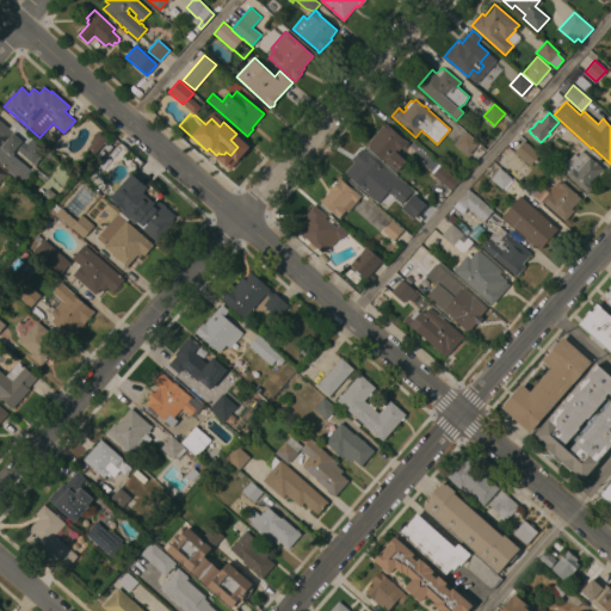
[(0,162),(0,119),(10,128),(16,121),(53,154),(49,159),(43,154),(35,165),(17,149),(13,154),(34,172),(23,184),(0,162)]
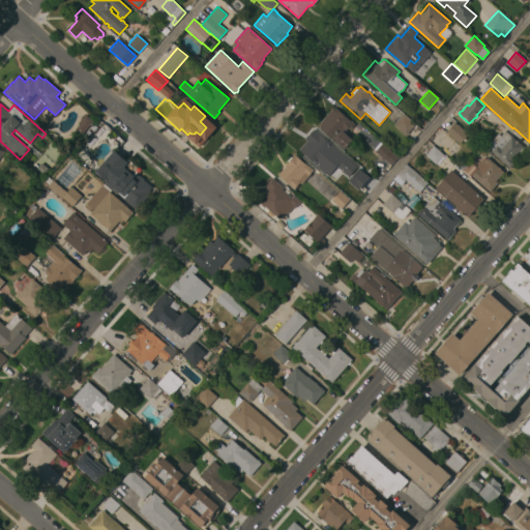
[(332,108),(334,109),(335,108),(351,121),(351,120),(355,124),(350,129),(348,127),(344,133),(352,140),(345,149),(319,126),(321,124),(320,123),(332,108)]
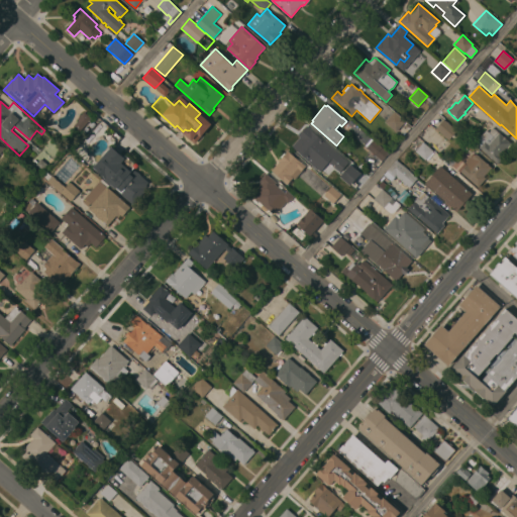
[(84,111),(91,118),(80,131),(74,126),(78,120),(77,119),(84,111)]
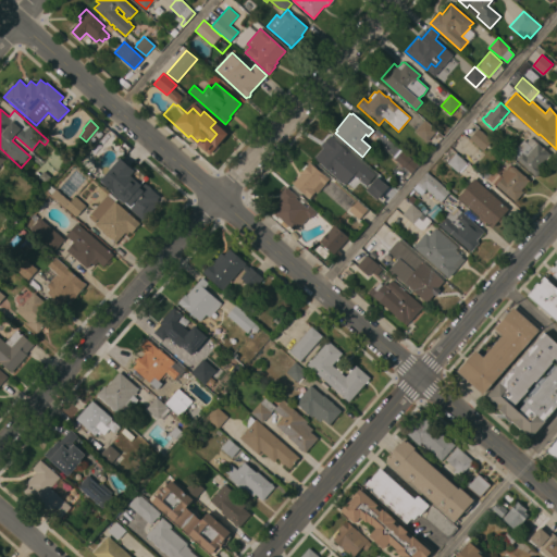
[(424,120),(437,131),(426,143),(415,132),(424,120)]
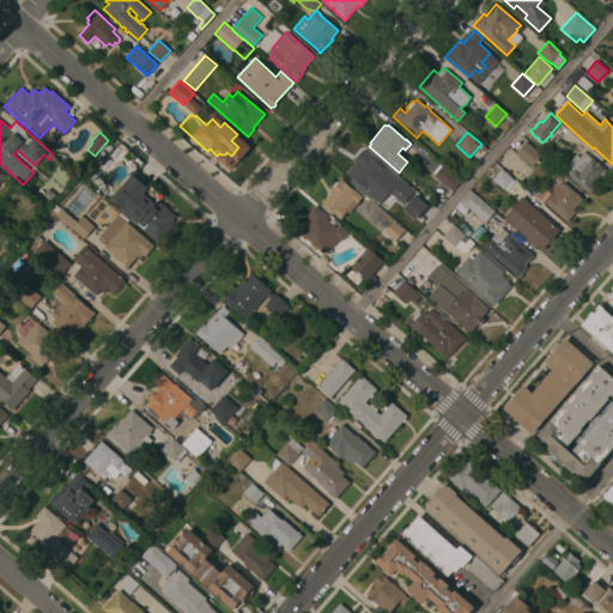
[(541,155),(532,167),(516,152),(526,141),(541,155)]
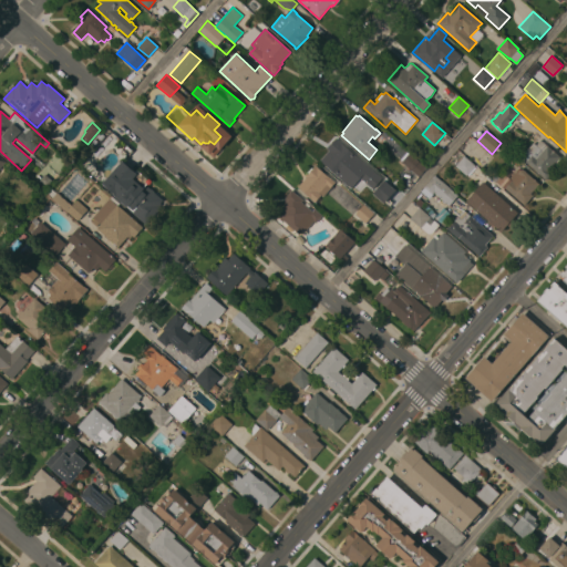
[(360,160),(353,167),(352,166),(346,174),(349,176),(344,182),(323,163),(334,150),(330,146),(337,138),(360,160)]
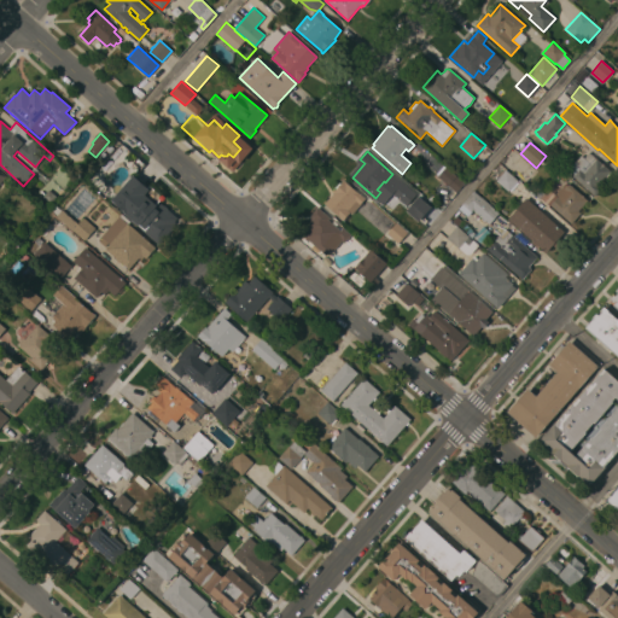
[(567,172),(581,156),(584,158),(589,152),(610,172),(599,184),(600,184),(598,186),(601,188),(595,196),(567,172)]
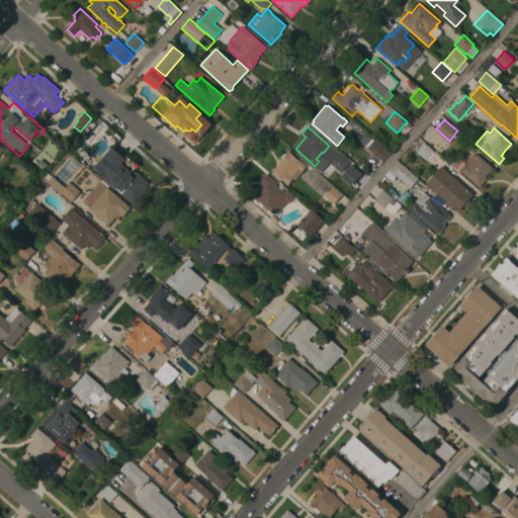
[(367,148),(374,140),(390,154),(382,162),(367,148)]
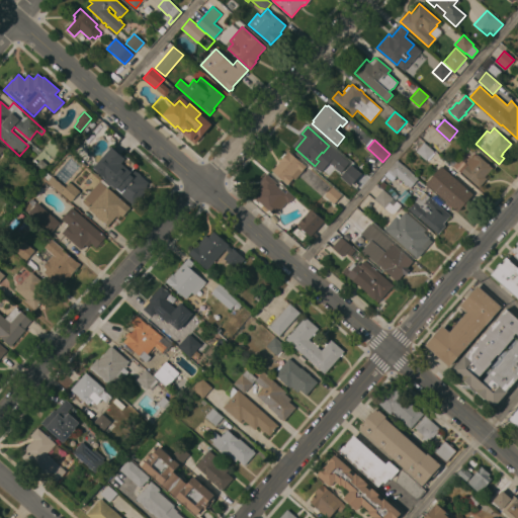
[(424,142),(434,151),(426,160),(416,151),(424,142)]
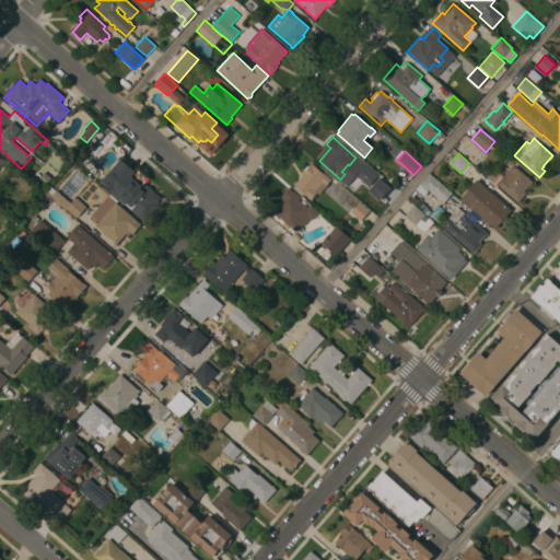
[(133,170),(136,168),(148,178),(144,183),(148,186),(149,186),(152,189),(161,197),(156,202),(159,205),(144,221),(112,193),(113,191),(101,182),(120,159),(133,170)]
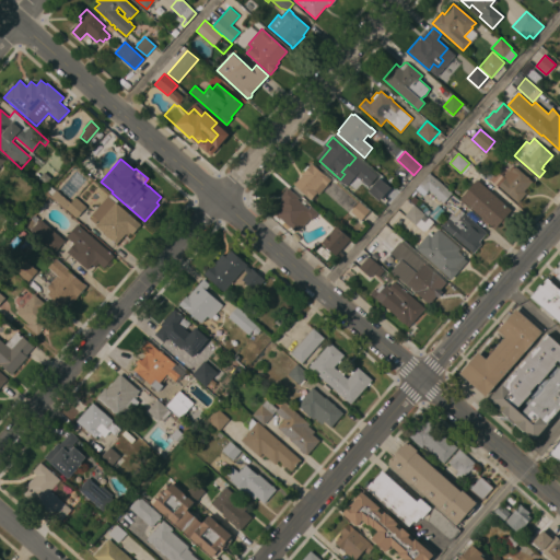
[(294,184),(302,175),(301,174),(304,172),(304,170),(306,166),(308,166),(312,163),(313,164),(331,179),(318,195),(317,193),(311,200),(294,184)]
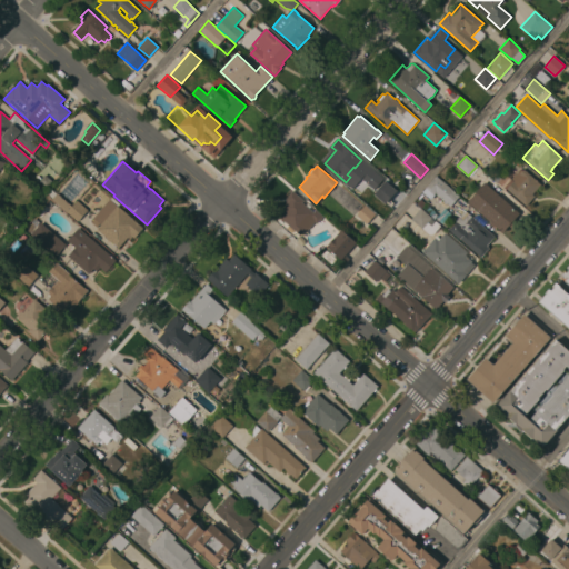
[(541,185),(532,195),(535,196),(526,206),(506,189),(510,185),(508,182),(520,169),(521,171),(523,169),(541,185)]
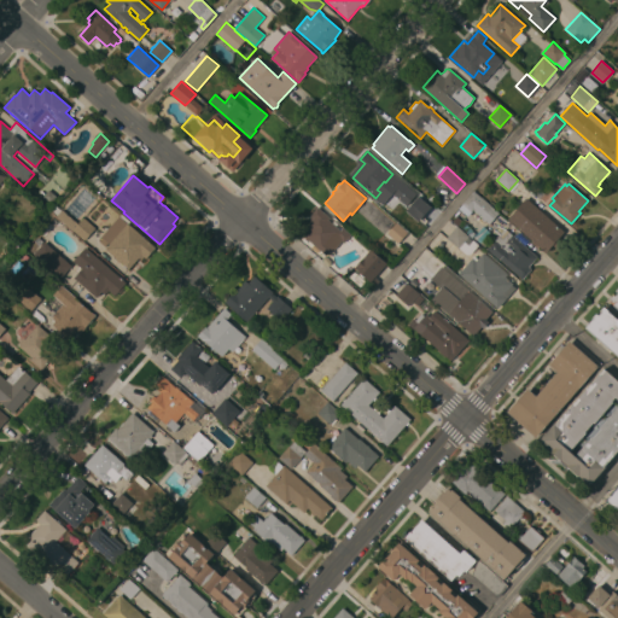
[(499,213),(489,225),(472,209),(471,211),(471,213),(467,216),(458,208),(473,191),(499,213)]
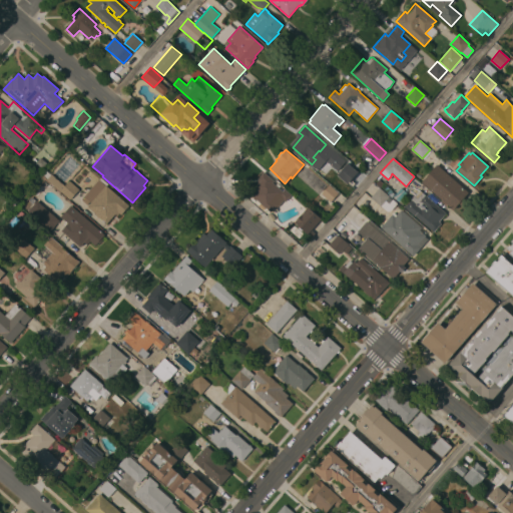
[(359,171),(351,180),(340,172),(348,162),(359,171)]
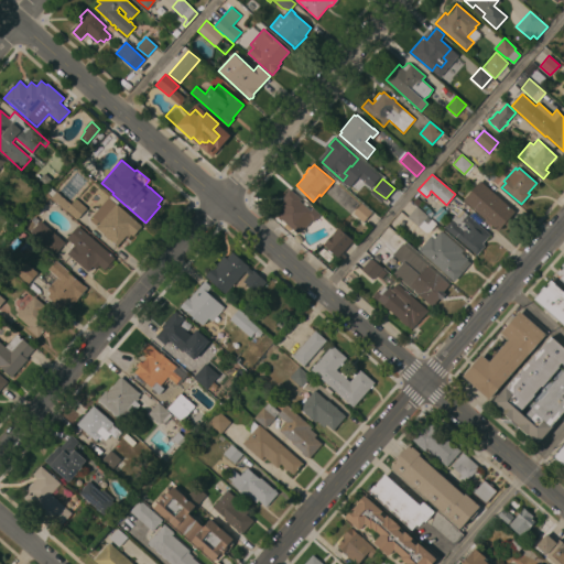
[(516,210),(499,230),(464,201),(480,181),(516,210)]
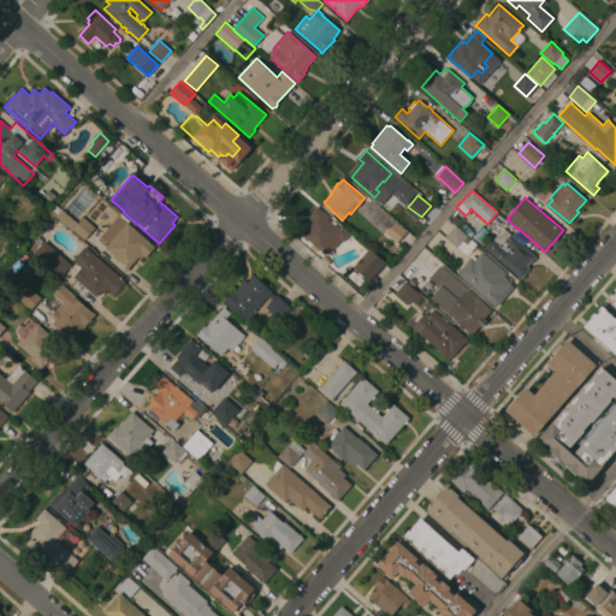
[(95,227),(93,230),(94,231),(87,240),(86,238),(84,240),(73,230),(72,231),(57,215),(52,211),(55,206),(61,211),(61,209),(77,224),(83,217),(95,227)]
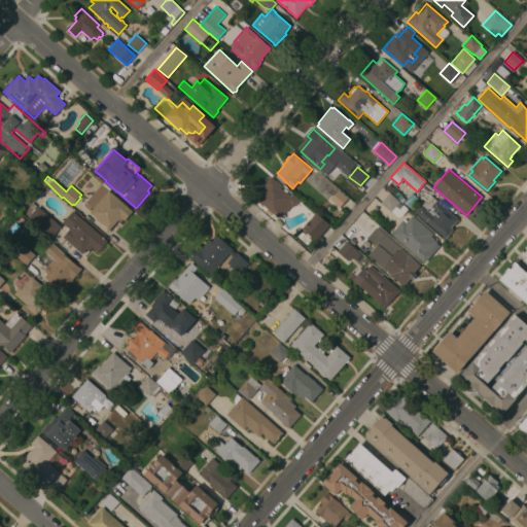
[(281,185),(280,187),(290,197),(292,194),(300,201),(293,207),(292,206),(285,213),(284,212),(278,218),(256,199),(266,188),(262,185),(271,176),(281,185)]
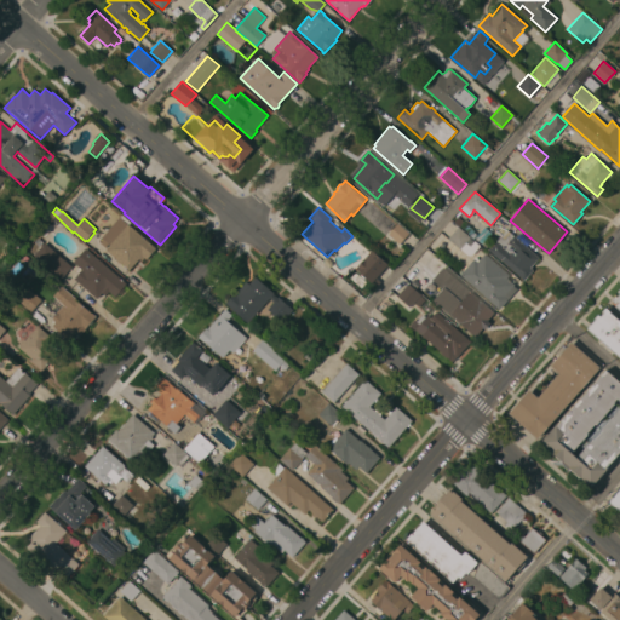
[(119,217),(127,224),(128,224),(156,248),(147,259),(144,258),(142,260),(139,258),(130,270),(121,263),(120,264),(116,260),(118,259),(105,250),(110,245),(108,244),(104,247),(99,242),(103,239),(101,237),(119,217)]
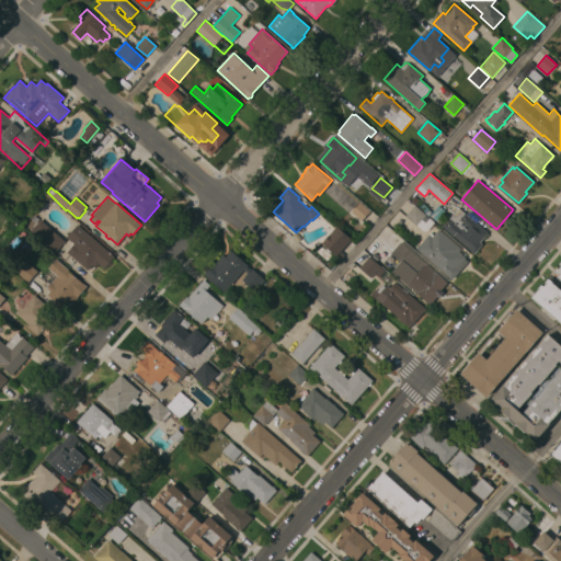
[(370,212),(362,221),(351,212),(359,202),(370,212)]
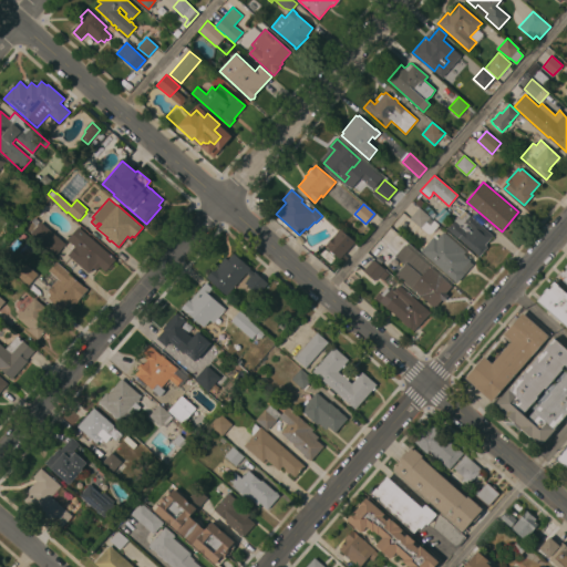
[(410,218),(419,207),(440,225),(432,234),(428,234),(410,218)]
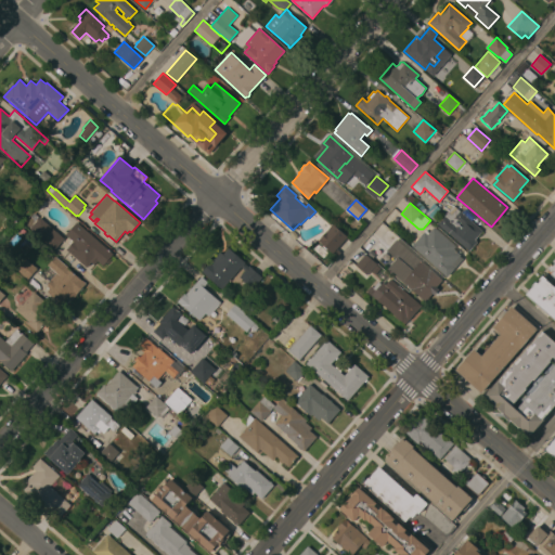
[(454,205),(482,231),(475,240),(477,242),(469,250),(449,233),(449,234),(437,224),(454,205)]
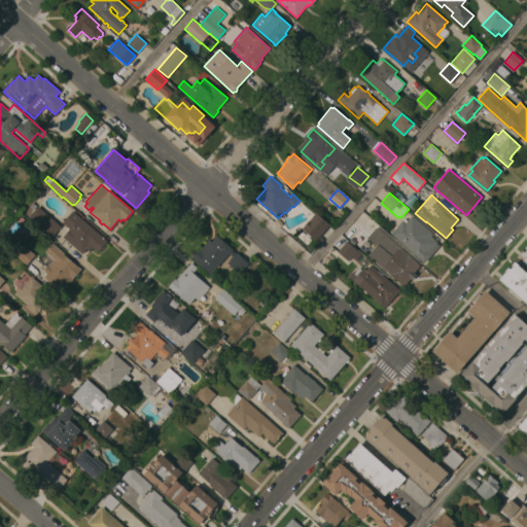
[(61,226),(51,237),(29,217),(38,206),(61,226)]
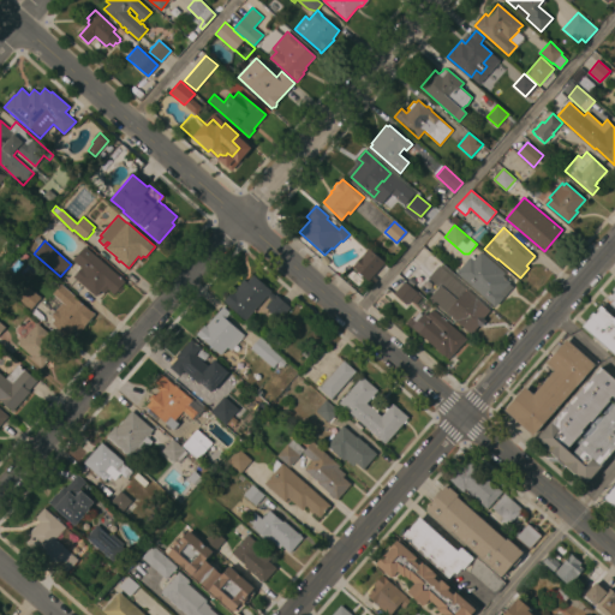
[(125,281),(123,285),(123,288),(120,291),(118,291),(114,294),(108,288),(103,293),(101,290),(95,296),(73,276),(82,268),(72,260),(85,245),(125,281)]
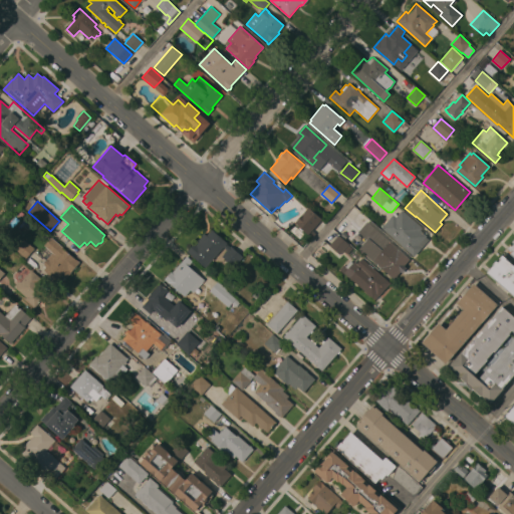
[(308,235),(294,223),(308,207),(322,219),(308,235)]
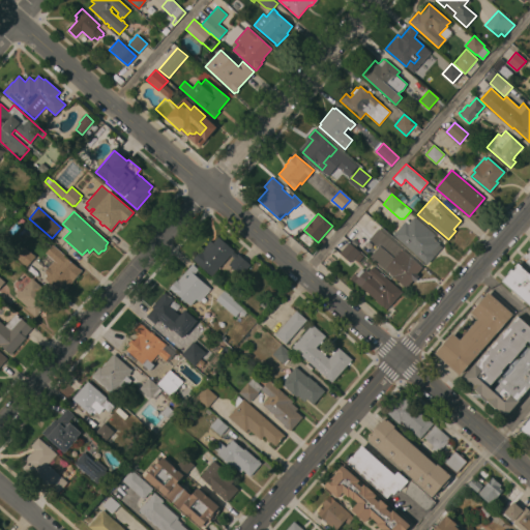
[(435,235),(433,237),(439,243),(442,247),(427,264),(393,234),(407,219),(410,223),(414,216),(435,235)]
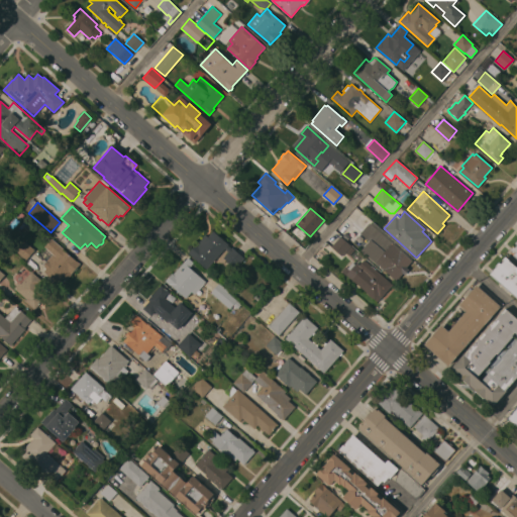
[(362,213),(371,221),(364,230),(354,221),(362,213)]
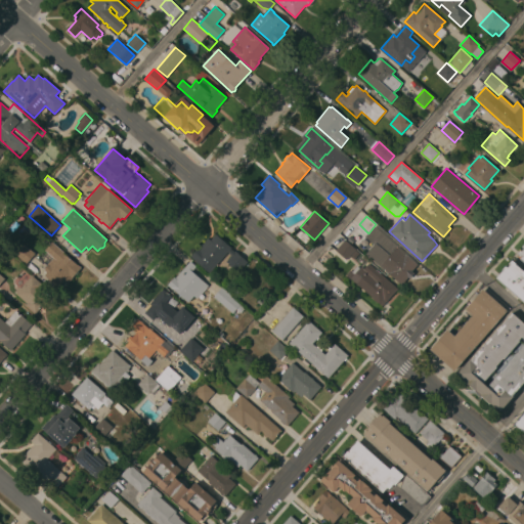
[(190,256),(199,248),(200,248),(209,237),(211,239),(216,233),(231,248),(231,249),(234,252),(235,251),(248,262),(238,272),(226,261),(231,256),(228,253),(209,273),(190,256)]
